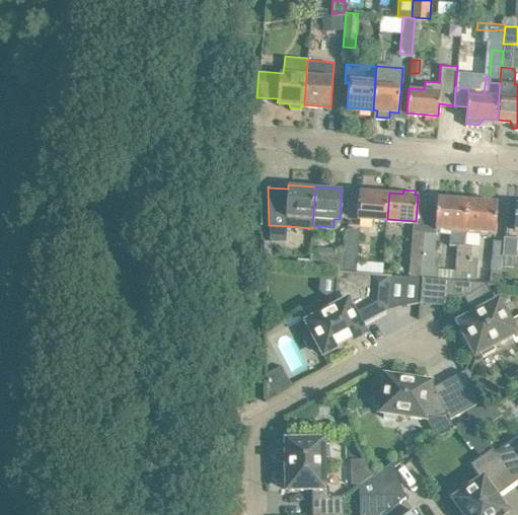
[(387,219),(389,193),(359,191),(357,217),(387,219)]
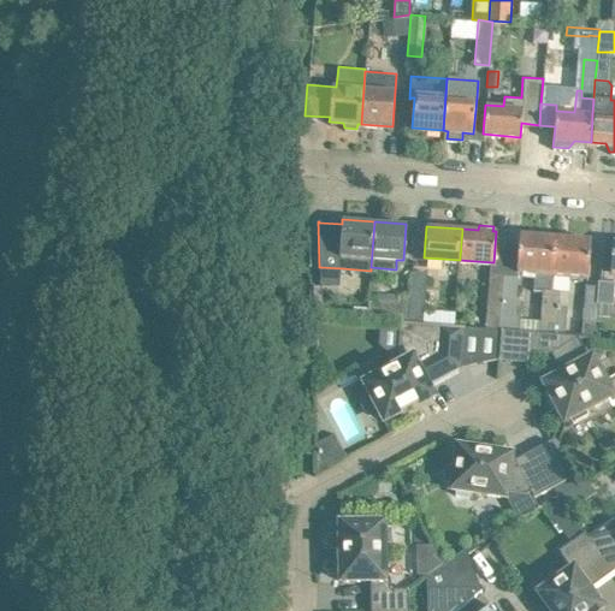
[(553,273),(556,236),(520,233),(516,270),(536,271),(534,288),(545,288),(551,289),(553,273)]
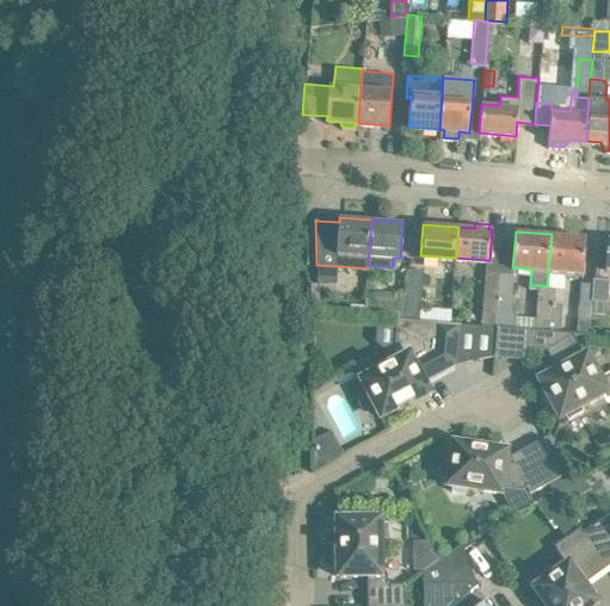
[(585,237),(552,234),(548,271),(583,273),(585,237)]
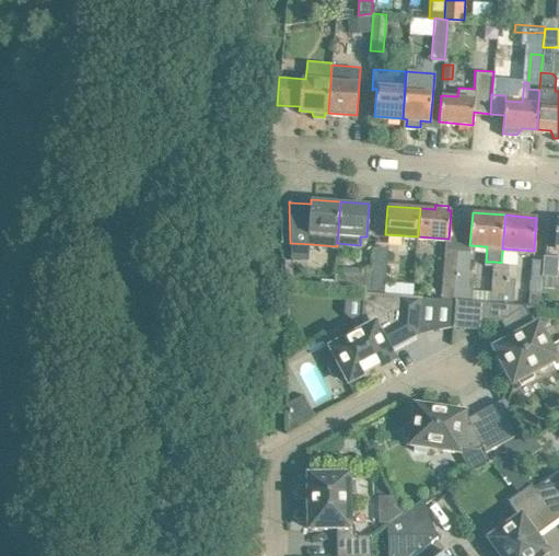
[(375,244),(373,268),(371,292),(385,293),(388,245),(375,244)]
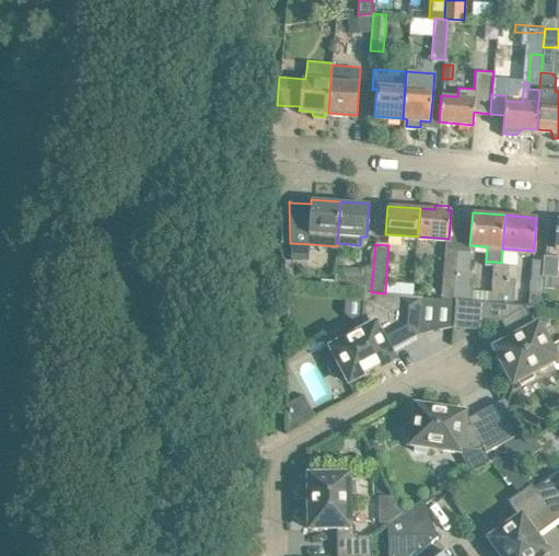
[(453,299),(457,248),(445,247),(441,298),(453,299)]
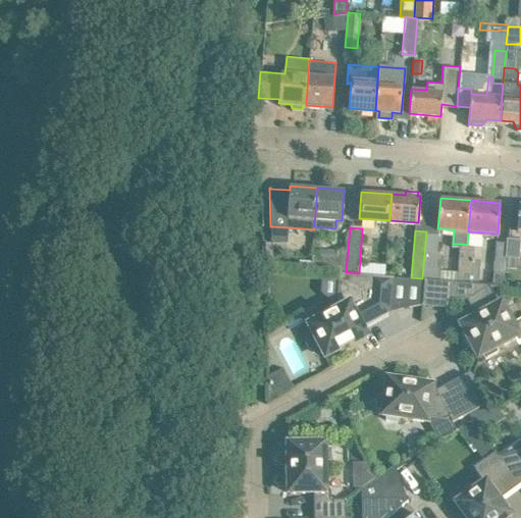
[(439,279),(441,253),(437,253),(439,232),(426,231),(422,278),(439,279)]
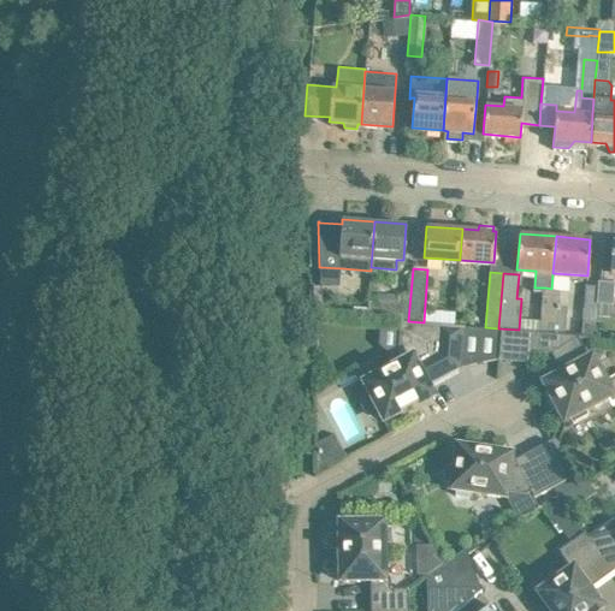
[(599,282),(598,284),(596,312),(610,313),(613,282),(599,282)]
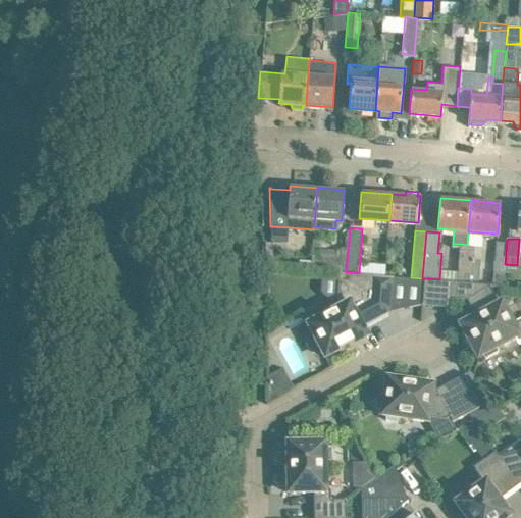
[(505,272),(505,264),(507,241),(496,240),(492,283),(504,285),(505,272)]
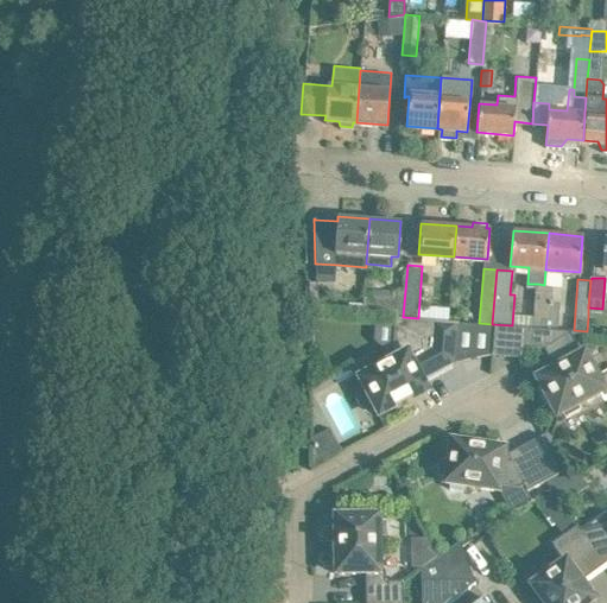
[(541,328),(544,285),(538,284),(535,327),(541,328)]
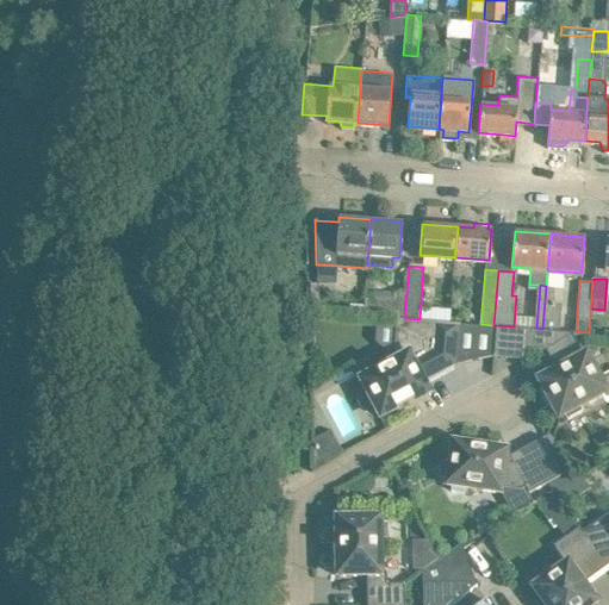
[(554,287),(546,286),(542,329),(560,330),(563,300),(553,300),(554,287)]
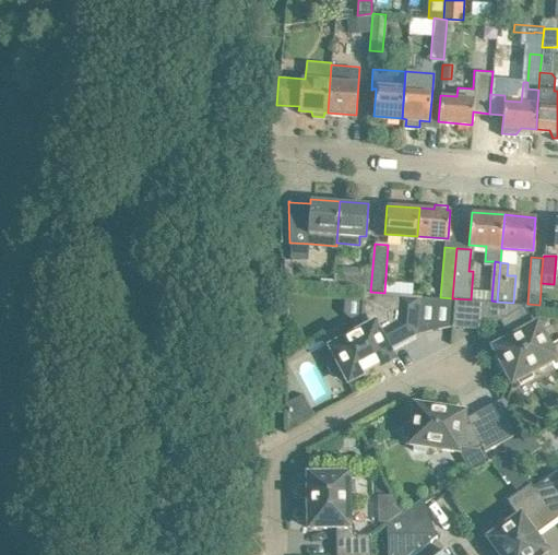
[(370,292),(372,268),(360,267),(359,272),(334,271),(333,279),(332,288),(359,291),(370,292)]
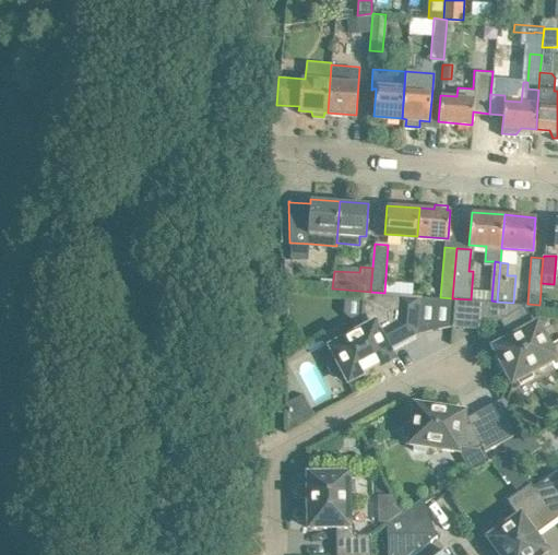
[(323,278),(322,287),(332,288),(333,279),(323,278)]
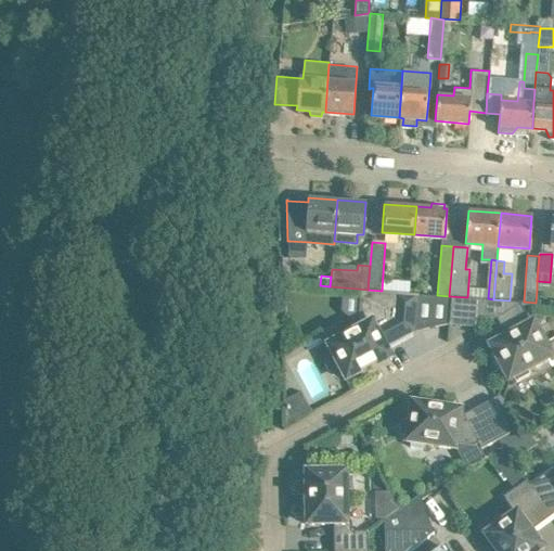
[(330,353),(329,354),(326,356),(326,358),(325,359),(325,361),(326,363),(326,366),(327,368),(329,369),(331,371),(333,372),(335,372),(336,373),(338,373),(340,372),(343,372),(346,377),(360,370),(360,372),(376,363),(373,359),(387,351),(383,343),(411,329),(414,295),(417,295),(417,294),(382,291),(368,290),(357,289),(356,290),(360,291),(357,328),(327,344),(332,351),(330,353)]
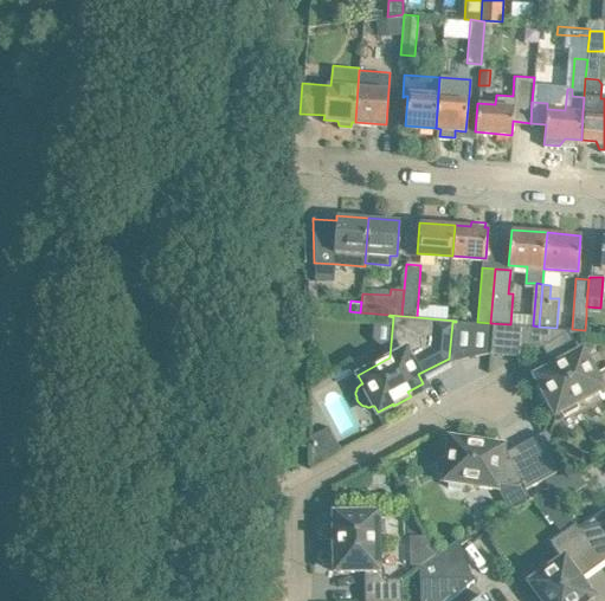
[(586,330),(585,330),(572,329),(557,328),(539,327),(533,325),(523,325),(522,344),(541,346),(553,366),(535,375),(540,385),(535,387),(545,407),(551,404),(555,413),(561,409),(564,413),(578,405),(575,401),(600,388),(603,393),(604,391),(604,369),(596,375),(581,350),(579,351),(568,330),(586,331),(586,330)]
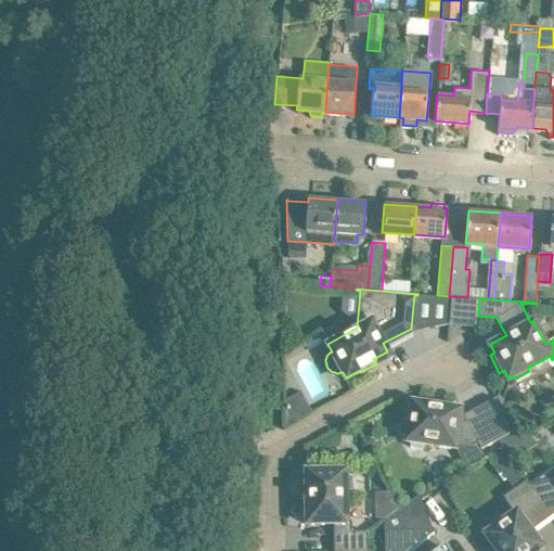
[(460,414),(460,408),(445,406),(446,405),(427,401),(427,404),(412,401),(410,417),(404,418),(400,422),(399,427),(402,432),(407,435),(406,439),(410,440),(410,444),(424,446),(425,443),(454,447),(455,441),(473,444),(477,441),(480,447),(514,428),(497,396),(463,413),(463,415),(460,414)]
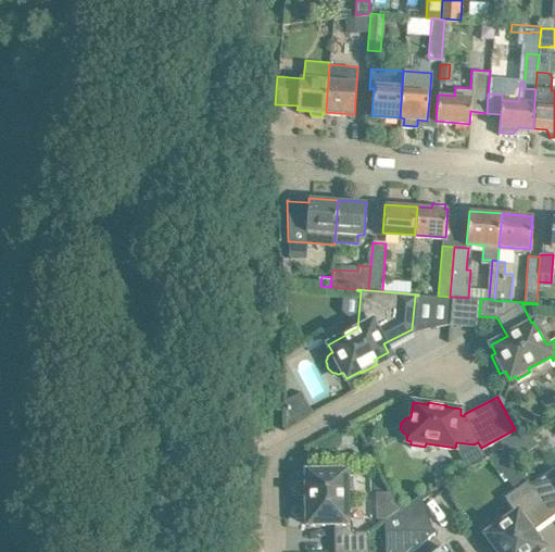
[(554,469),(553,466),(530,483),(529,484),(552,515),(554,512),(554,469)]
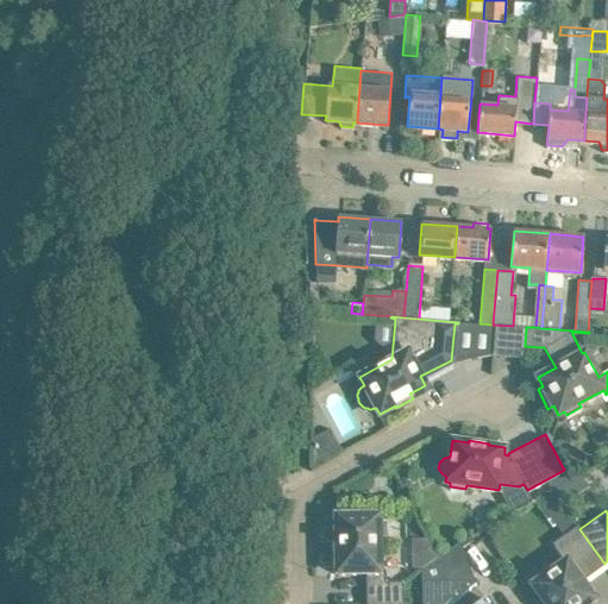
[(365,572),(365,602),(403,602),(402,580),(386,580),(384,568),(380,568),(378,536),(387,536),(387,520),(378,520),(378,515),(336,516),(336,533),(334,533),(336,555),(337,555),(337,572),(365,572)]
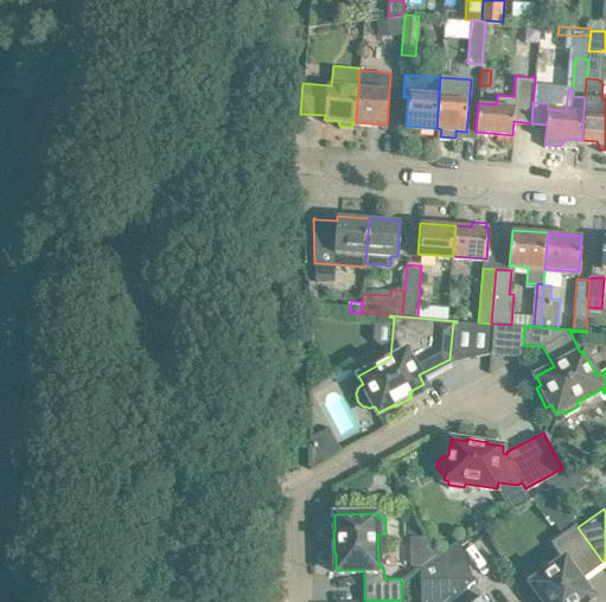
[(580,578),(603,562),(578,527),(579,526),(575,522),(550,540),(560,562),(530,583),(544,601),(585,601),(593,596),(580,578)]
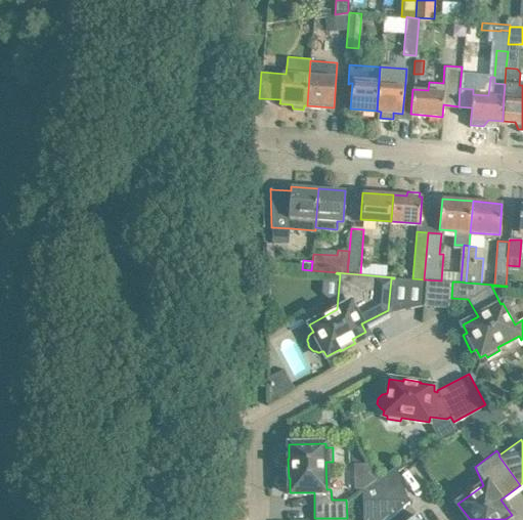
[(395,465),(362,488),(363,499),(364,519),(384,519),(408,501),(407,499),(395,465)]
